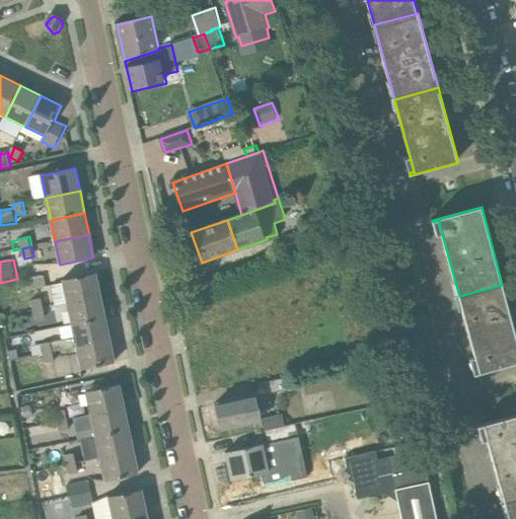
[(68,303),(101,296),(97,274),(64,281),(64,283),(53,286),(57,305),(68,303)]
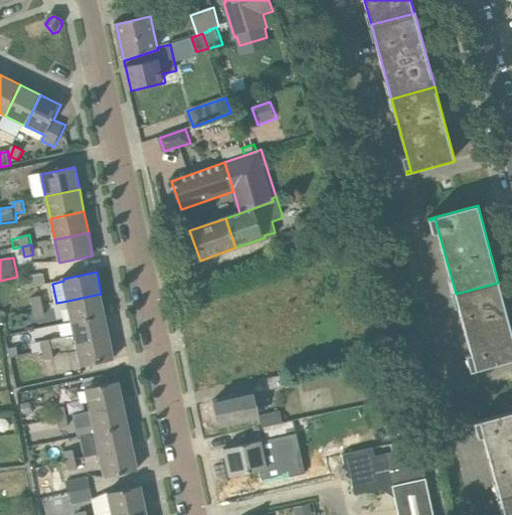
[(45,274),(25,278),(28,290),(47,285),(45,274)]
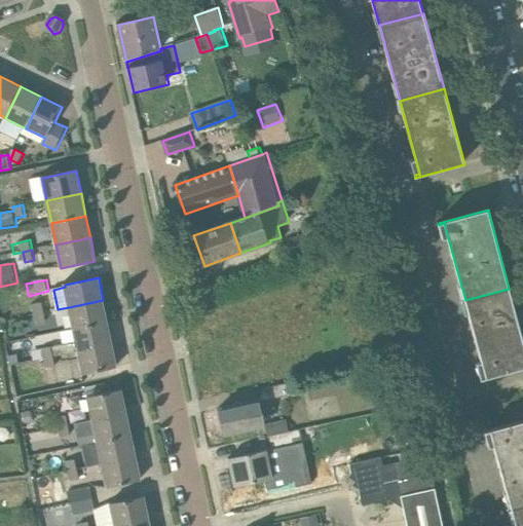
[(481,378),(481,380),(522,369),(522,339),(509,289),(465,300),(486,377),(481,378)]
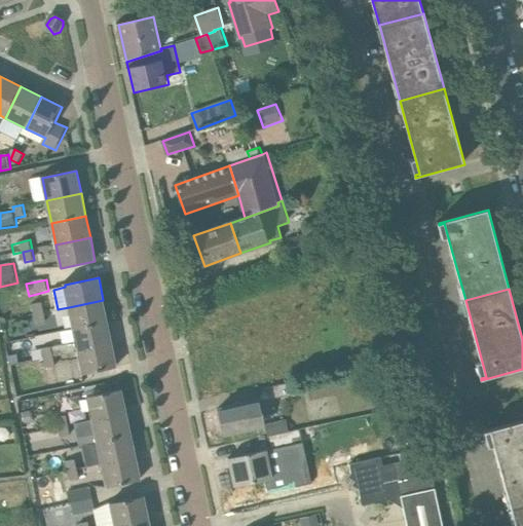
[(74,330),(108,323),(103,300),(69,307),(74,330)]
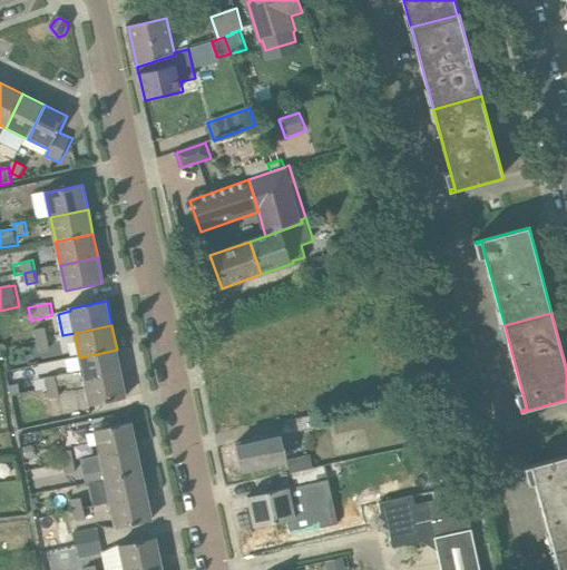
[(36,330),(38,341),(50,338),(48,327),(36,330)]
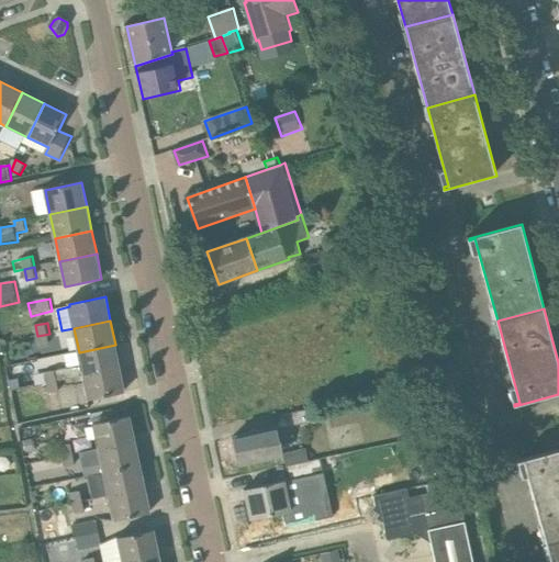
[(49,334),(37,336),(40,347),(52,345),(49,334)]
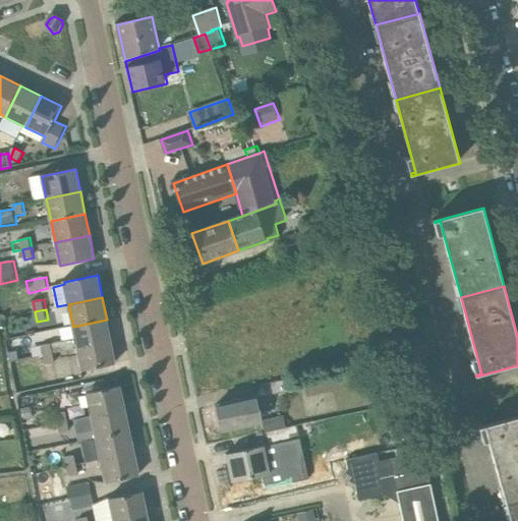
[(77,348),(112,341),(107,320),(73,327),(61,329),(63,341),(35,347),(37,357),(44,355),(54,353),(77,348)]
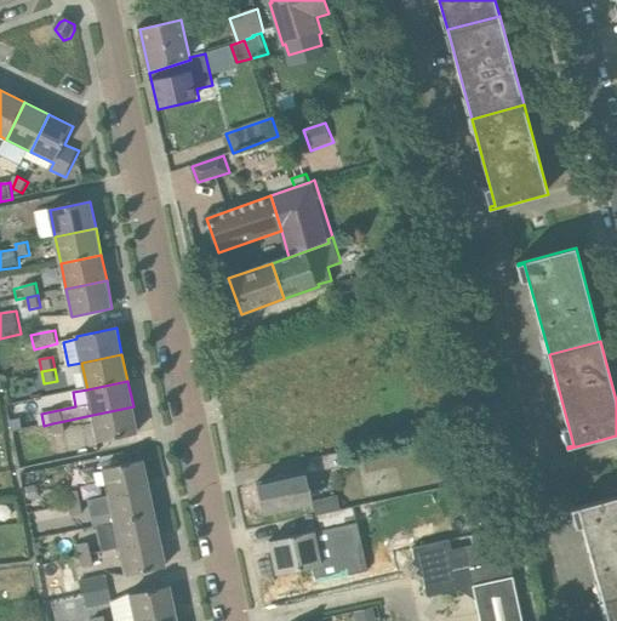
[(92,415),(98,443),(138,434),(133,406),(92,415)]
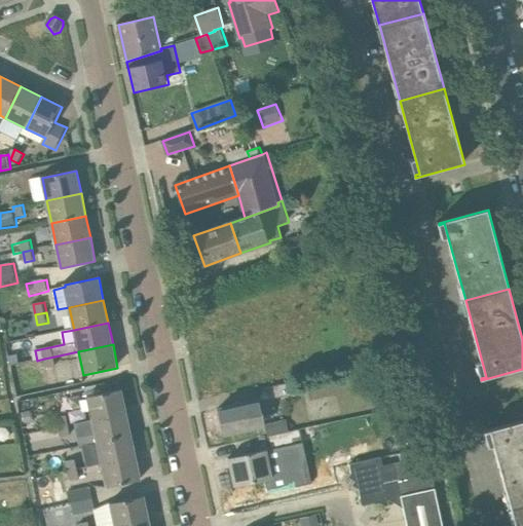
[(21,355),(11,357),(13,366),(22,364),(21,355)]
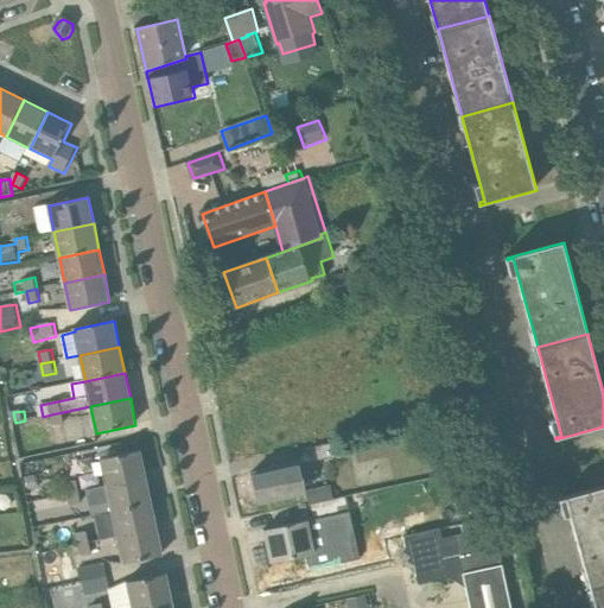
[(63,412),(51,415),(53,428),(65,424),(63,412)]
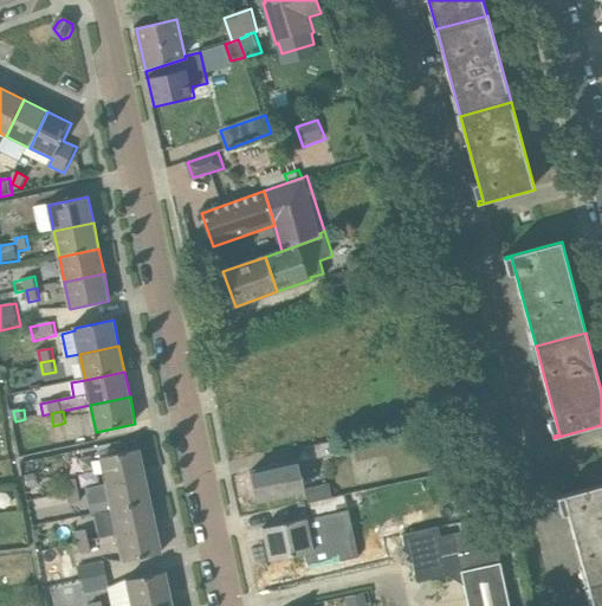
[(302,462),(302,463),(341,455),(338,440),(306,447),(298,462),(302,462)]
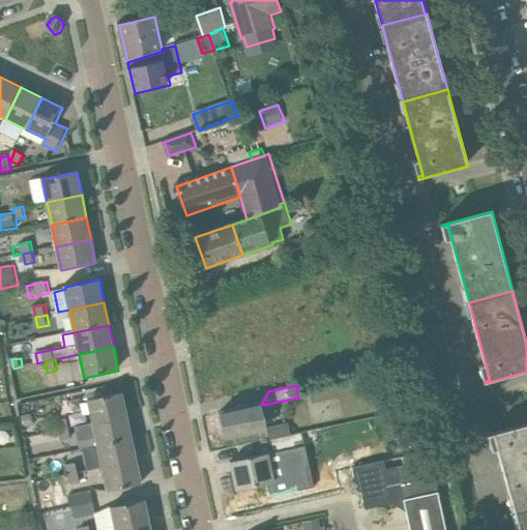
[(93,423),(128,416),(123,392),(89,401),(93,423)]
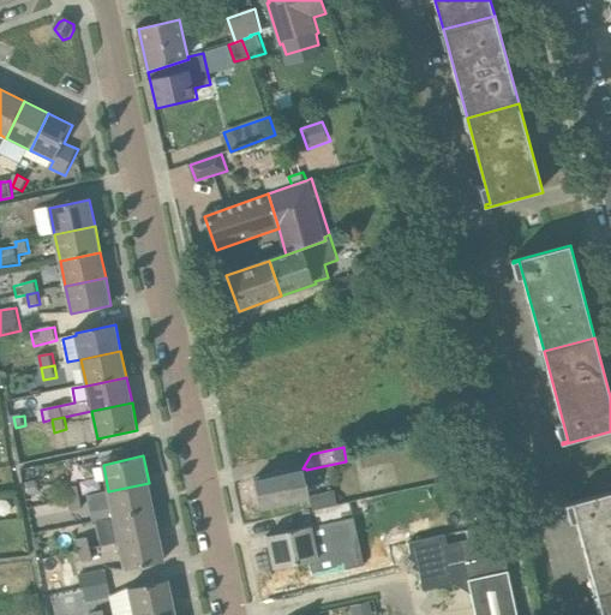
[(312,499),(311,496),(306,470),(306,469),(303,469),(257,479),(263,509),(310,500),(312,499)]
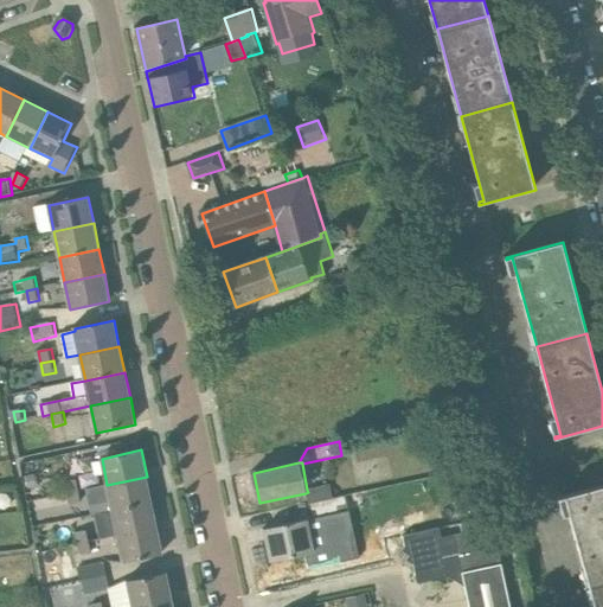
[(38,474),(29,475),(30,490),(40,487),(38,474)]
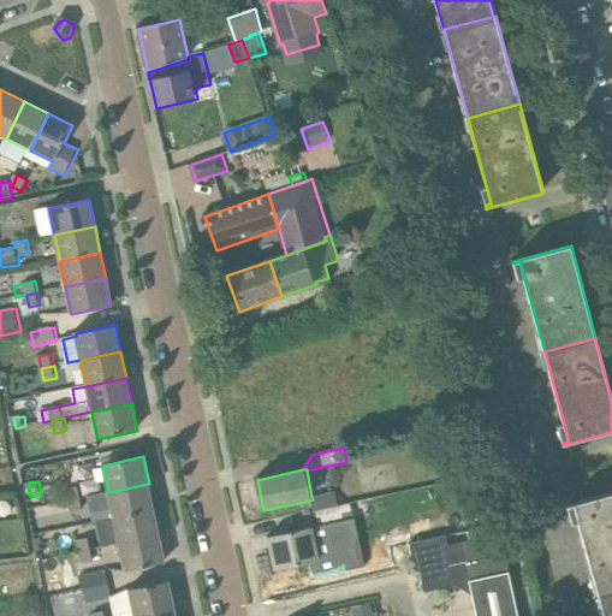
[(114,519),(154,510),(149,484),(108,492),(114,519)]
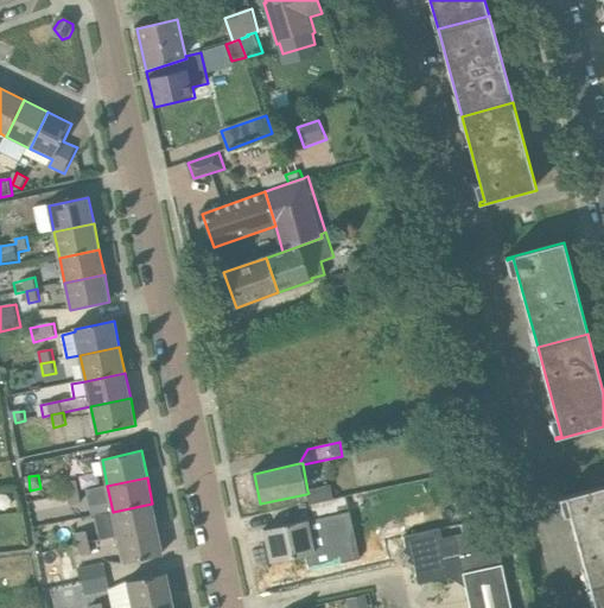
[(67,482),(69,494),(81,492),(78,480),(67,482)]
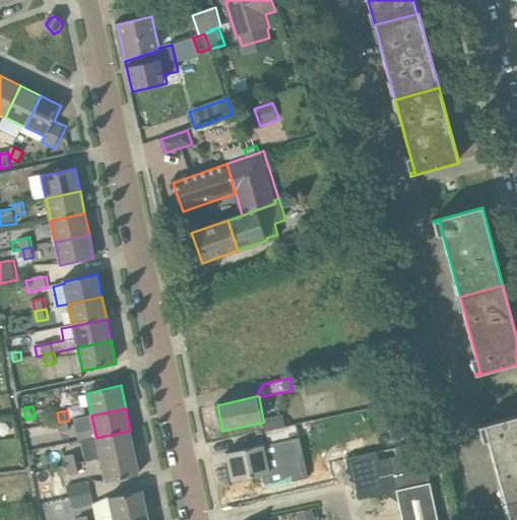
[(485,427),(506,503),(516,500),(516,416),(479,427),(479,429),(485,427)]
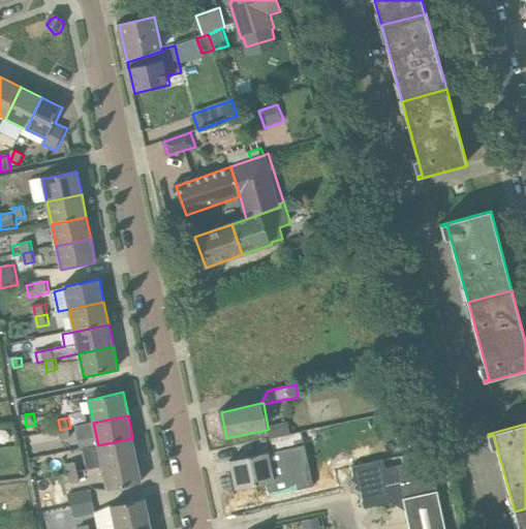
[(70,428),(60,430),(62,440),(72,438),(70,428)]
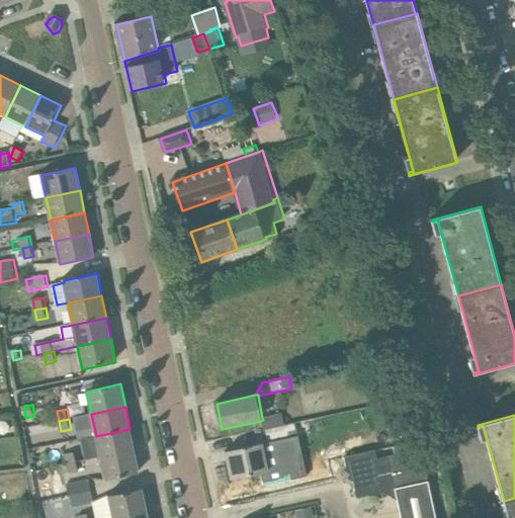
[(285,425),(266,429),(269,443),(299,437),(299,438),(314,435),(312,421),(297,424),(296,423),(285,425)]
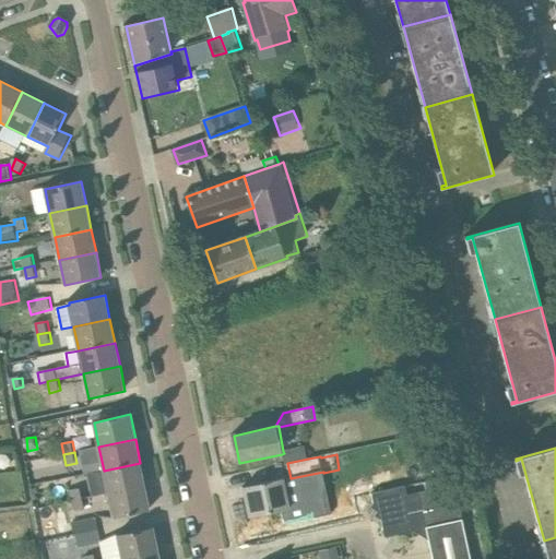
[(109,495),(145,487),(140,463),(104,471),(109,495)]
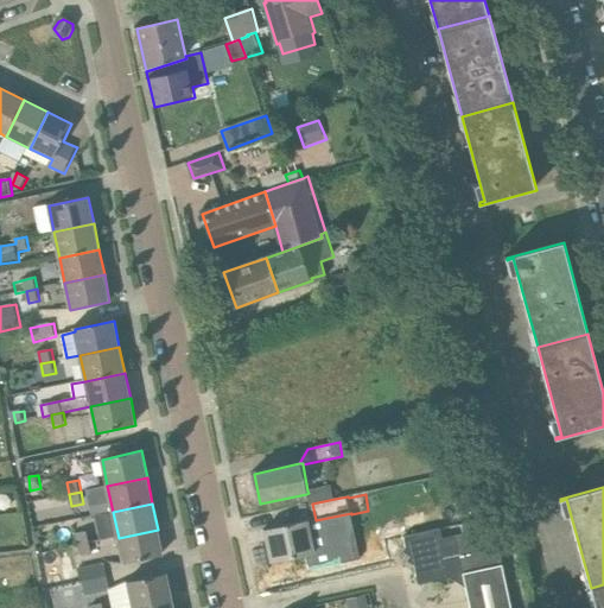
[(513,607),(494,518),(463,525),(465,534),(444,538),(442,530),(406,538),(408,548),(405,552),(414,558),(420,586),(464,576),(471,607),(513,607)]
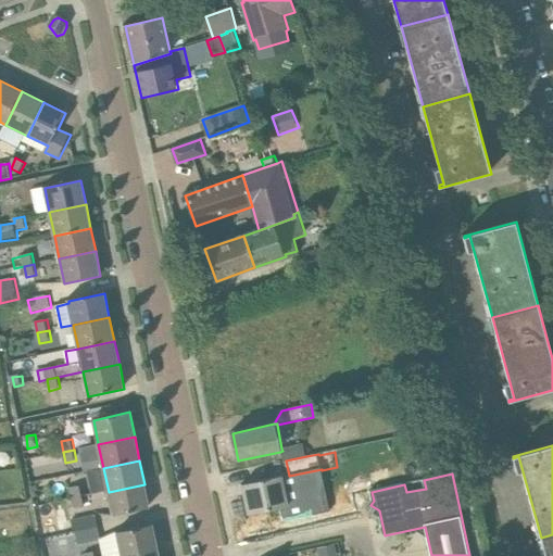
[(250,515),(288,506),(283,477),(243,484),(250,515)]
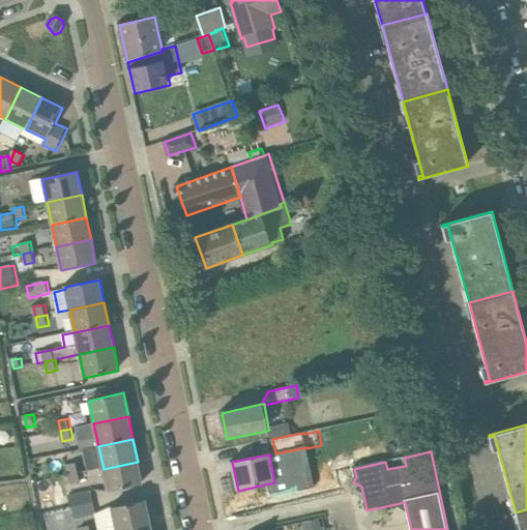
[(104,469),(109,492),(143,484),(138,462),(104,469)]
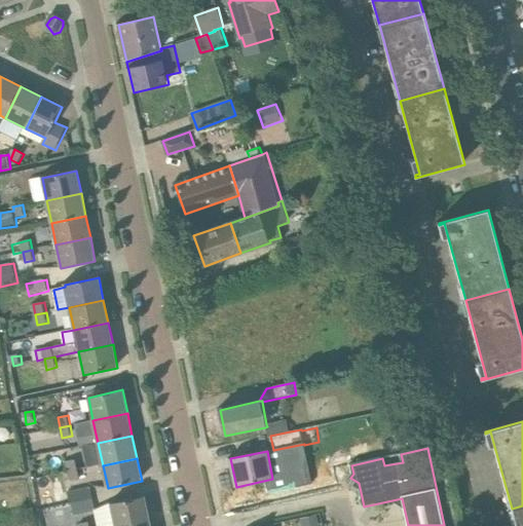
[(69,472),(79,470),(76,459),(67,461),(69,472)]
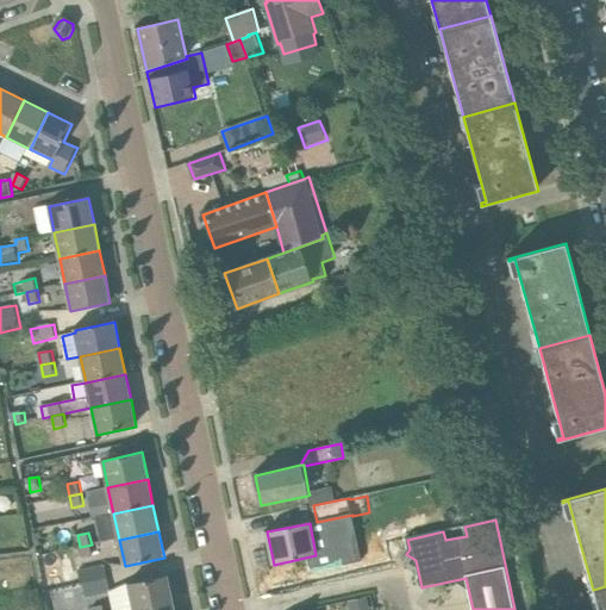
[(92,545),(80,547),(82,559),(94,556),(92,545)]
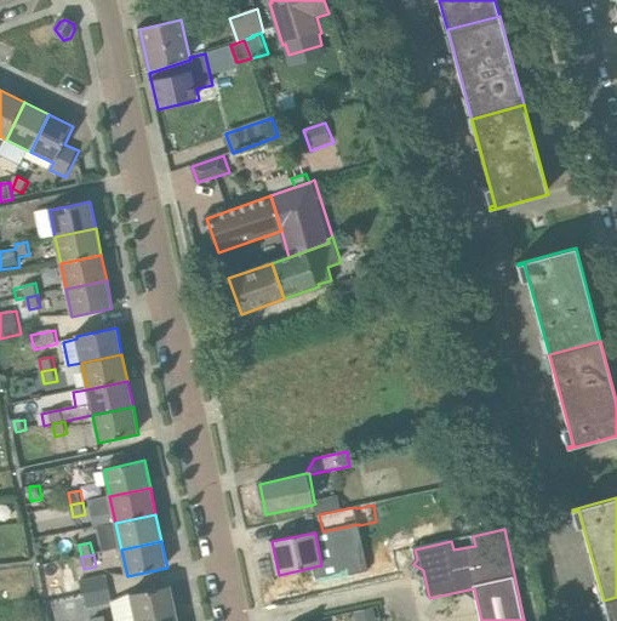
[(109,575),(81,581),(84,596),(85,594),(85,593),(112,588),(109,575)]
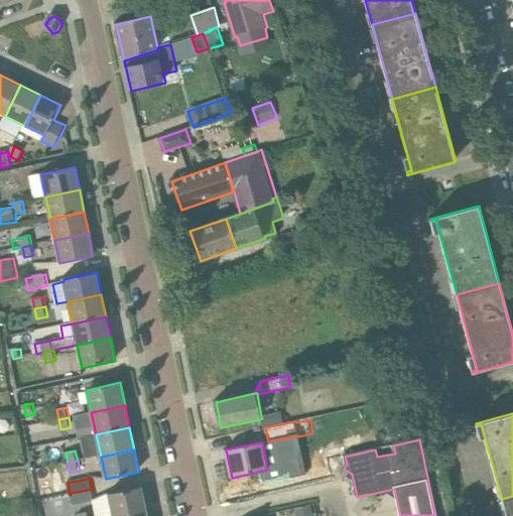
[(117,515),(147,510),(142,487),(122,492),(95,499),(93,500),(94,501),(96,515),(117,515)]
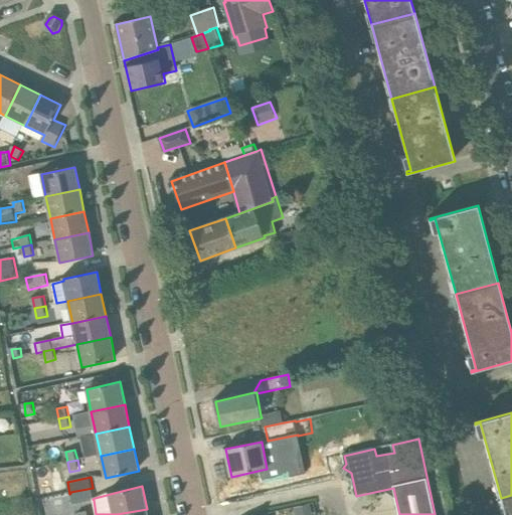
[(95,498),(93,488),(70,492),(70,493),(73,504),(94,500),(93,499),(95,498)]
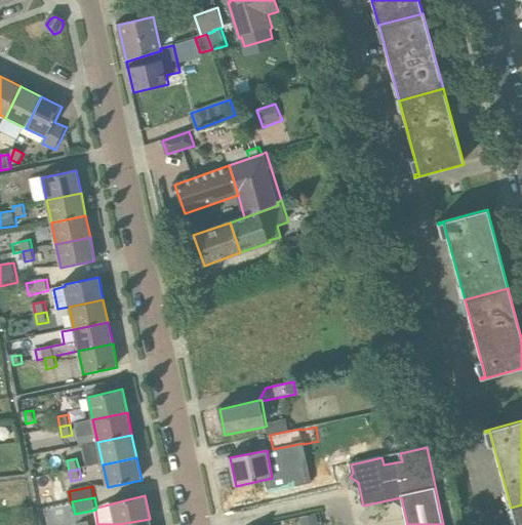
[(69,524),(64,505),(44,510),(47,524),(69,524)]
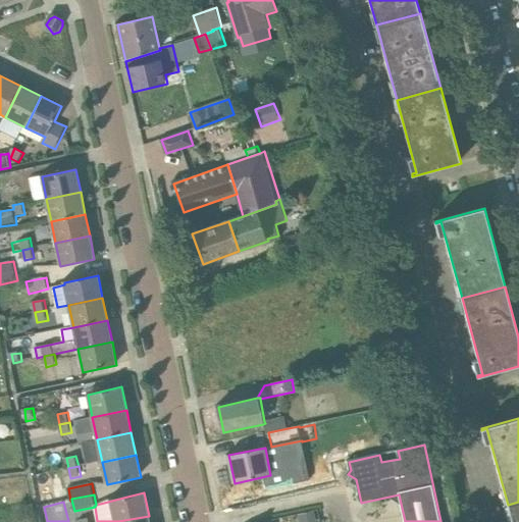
[(518,502),(508,505),(512,521),(518,521),(518,502)]
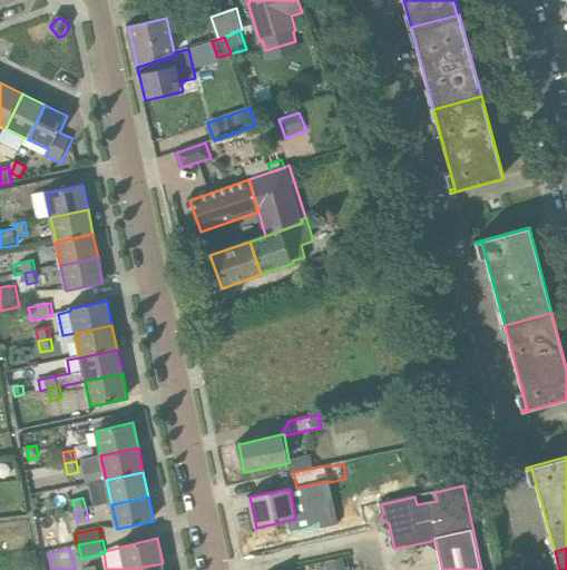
[(328,562),(329,569),(348,569),(345,559),(328,562)]
